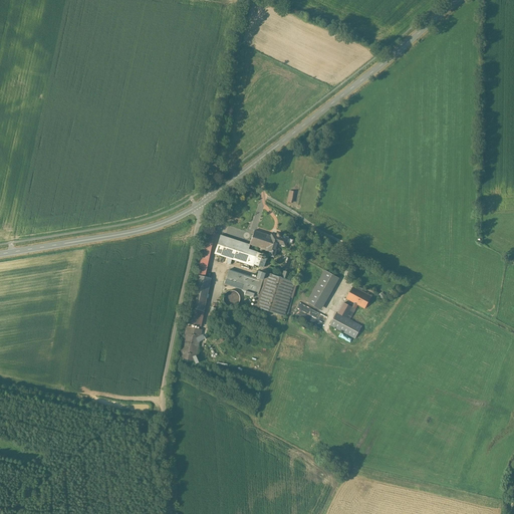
[(298,193),(290,191),(288,202),(296,203),(298,193)]
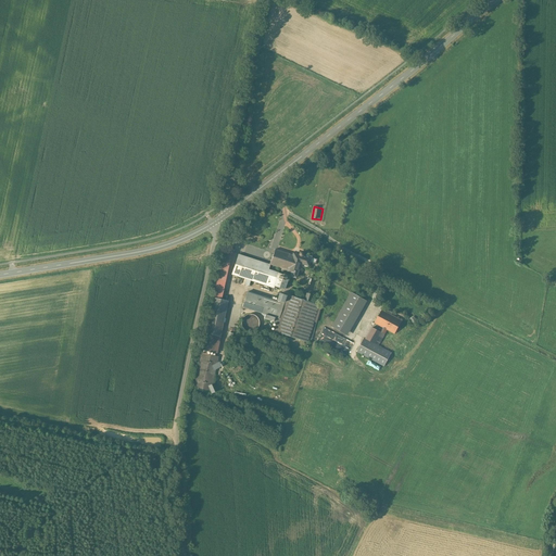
[(267,272),(237,262),(232,275),(274,288),(275,286),(283,289),(289,275),(290,275),(291,272),(288,272),(293,255),(275,249),(270,264),(282,268),(282,269),(280,274),(268,270),(267,272)]
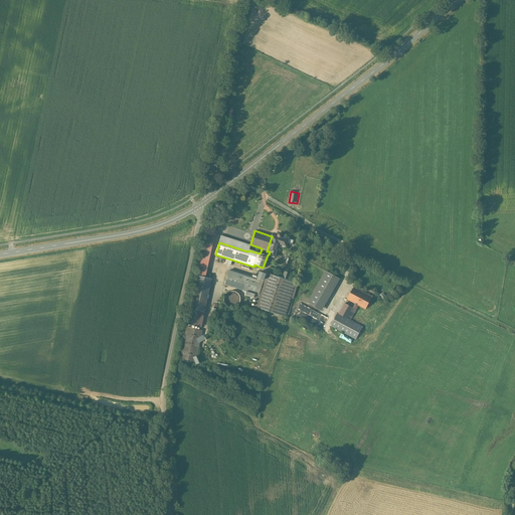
[(205,231),(198,264),(205,265),(212,233),(205,231)]
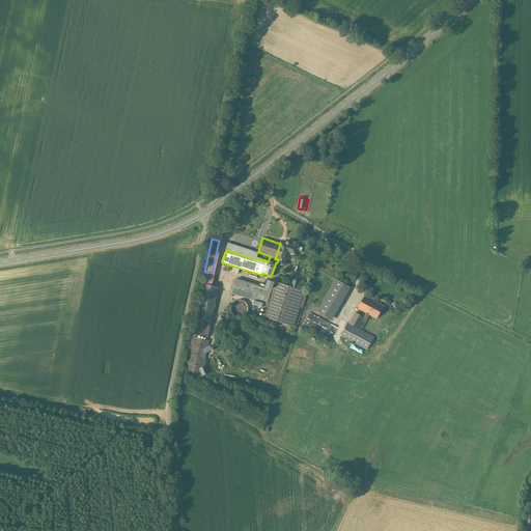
[(287,241),(286,242),(285,243),(285,244),(286,244),(286,245),(280,243),(280,244),(275,259),(278,259),(279,260),(278,263),(282,264),(285,256),(285,255),(287,255),(287,254),(294,256),(297,246),(290,244),(291,243),(290,243),(289,243),(289,242),(288,242),(287,242),(287,241)]
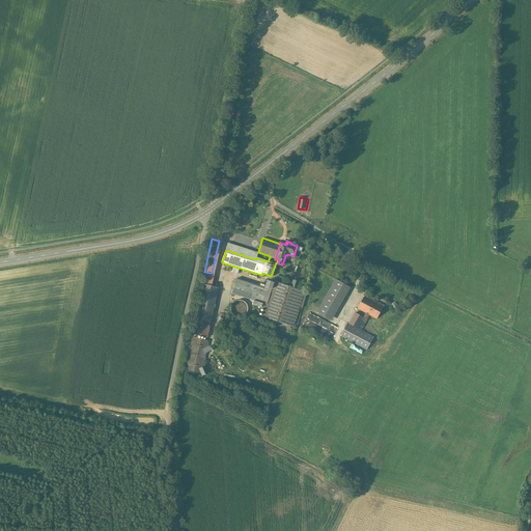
[(212,273),(204,272),(202,284),(204,285),(211,286),(213,273),(212,273)]
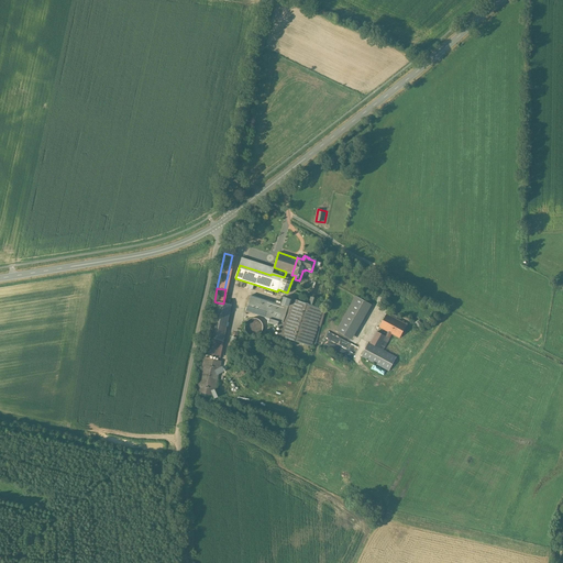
[(323,309),(289,298),(289,299),(284,298),(280,305),(251,295),(246,311),(268,319),(278,321),(282,322),(277,335),(311,346),(323,309)]
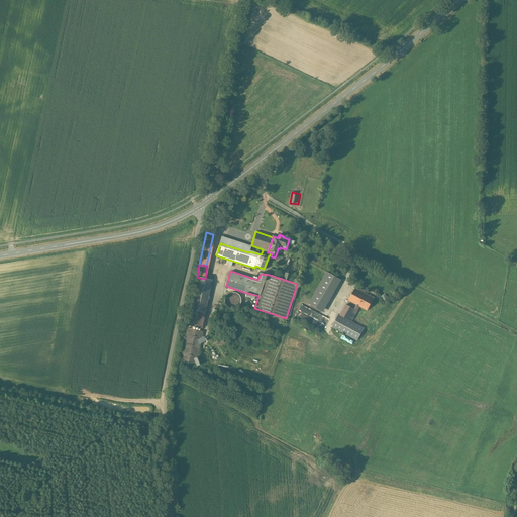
[(327,273),(309,304),(323,312),(341,281),(327,273)]
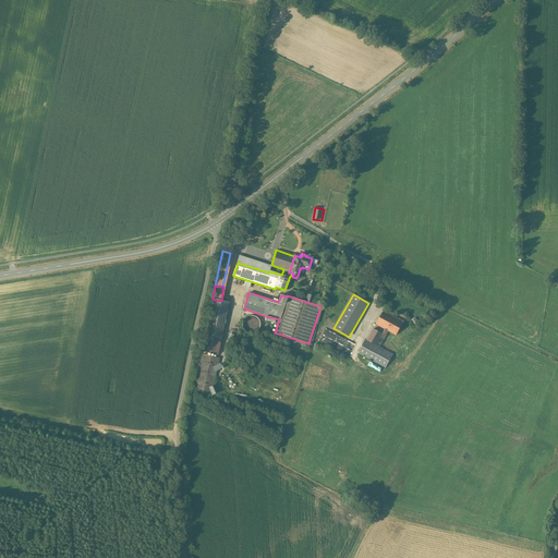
[(221,301),(215,300),(207,335),(220,338),(228,302),(221,301)]
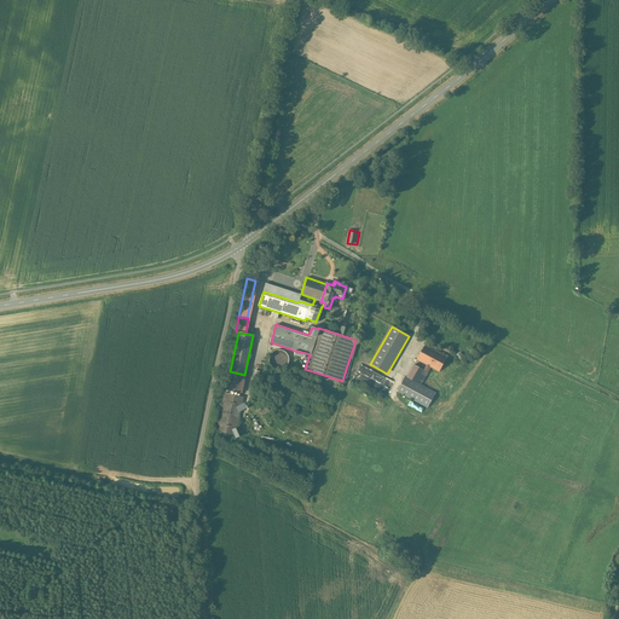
[(447,357),(426,345),(417,360),(426,365),(431,368),(439,372),(447,357)]
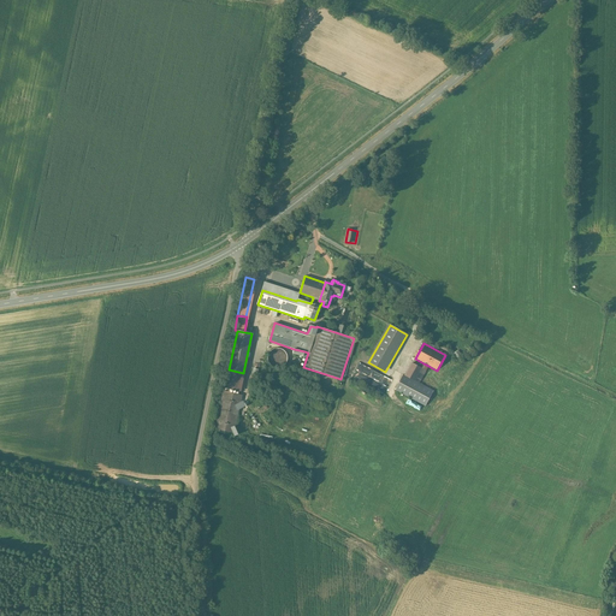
[(273,349),(272,350),(271,351),(270,351),(270,353),(268,354),(268,355),(268,356),(267,357),(267,359),(267,360),(268,361),(268,362),(268,363),(270,363),(271,365),(271,366),(272,366),(273,367),(274,367),(276,367),(278,367),(279,367),(280,367),(282,366),(283,366),(284,365),(285,363),(285,362),(286,361),(286,360),(288,357),(286,355),(286,354),(286,353),(285,353),(285,351),(284,351),(283,350),(282,349),(280,349),(279,349),(278,348),(276,349),(274,349),(273,349)]
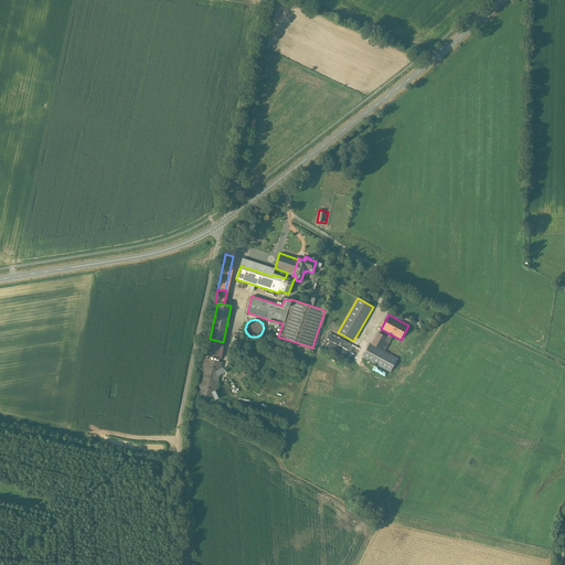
[(393,336),(388,333),(386,337),(379,332),(372,344),(384,352),(393,336)]
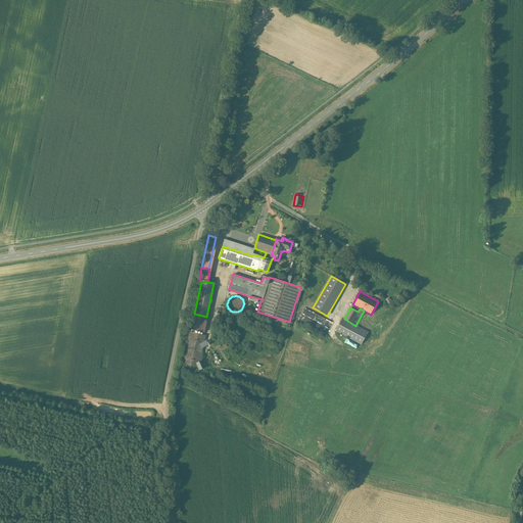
[(328,332),(329,327),(317,323),(320,314),(303,308),(299,323),(328,332)]
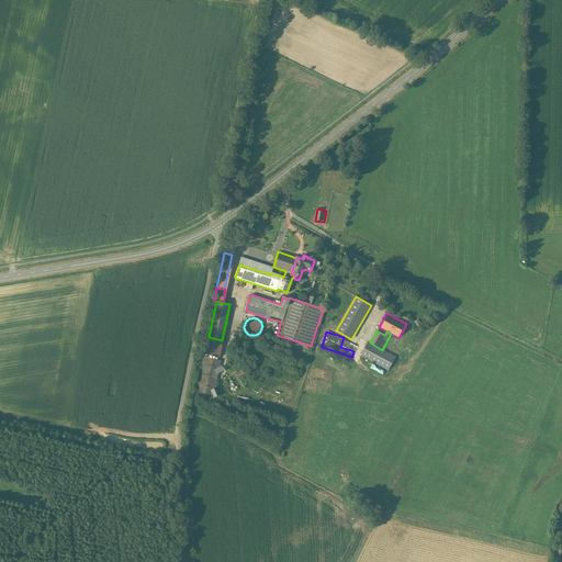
[(370,343),(368,343),(361,356),(388,370),(395,357),(382,350),(370,343)]
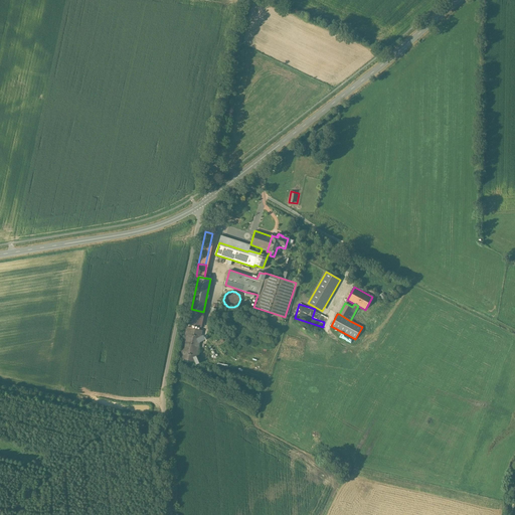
[(202,331),(187,327),(180,358),(195,362),(202,331)]
